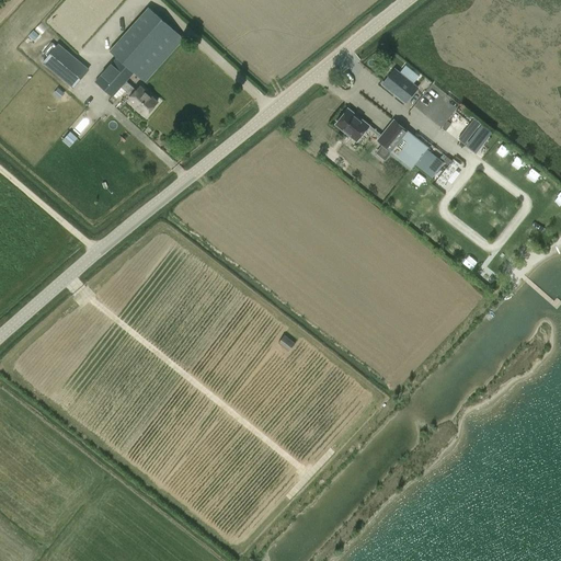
[(122,88),(132,96),(128,101),(145,116),(158,102),(140,87),(137,91),(126,82),(134,73),(146,83),(184,39),(148,7),(110,52),(116,57),(94,82),(112,99),(122,88)]
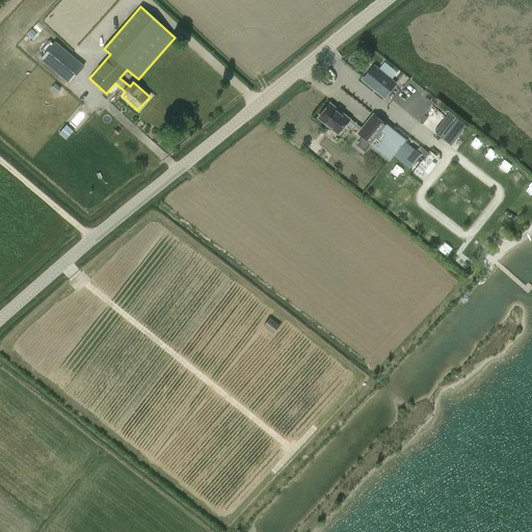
[(31,30),(27,34),(32,40),(36,34),(31,30)]
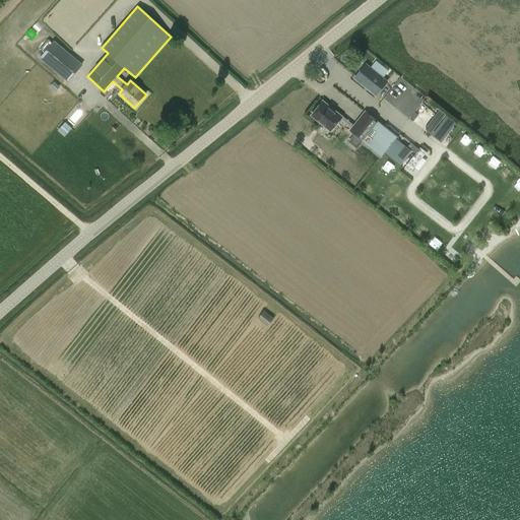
[(67,81),(82,63),(54,41),(40,59),(67,81)]
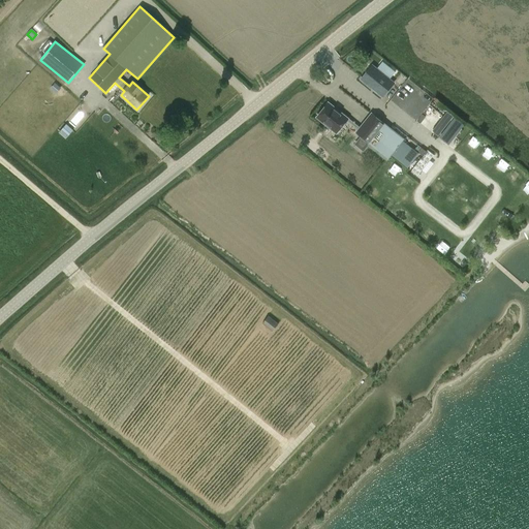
[(359,86),(377,100),(387,88),(369,72),(359,86)]
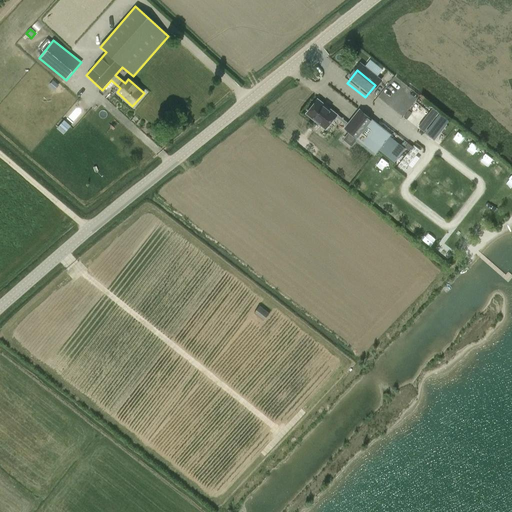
[(401,106),(409,99),(405,95),(398,102),(401,106)]
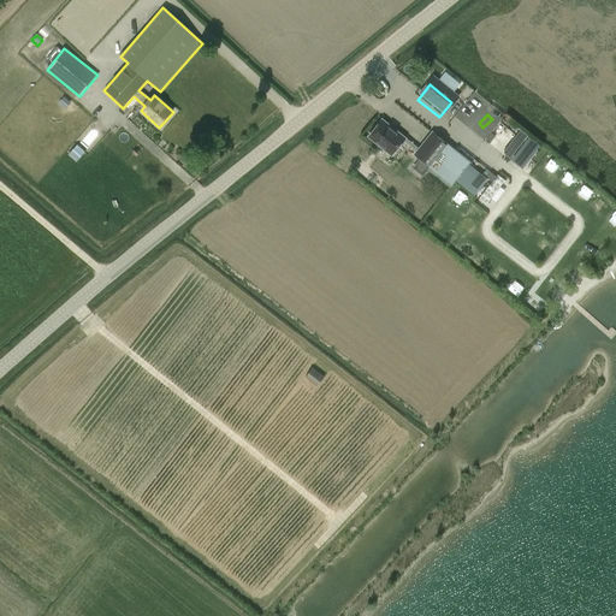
[(391,155),(406,138),(381,120),(368,137),(391,155)]
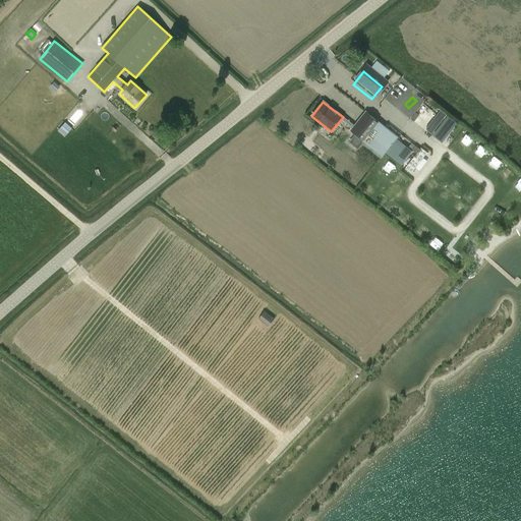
[(68,121),(75,126),(89,108),(82,103),(68,121)]
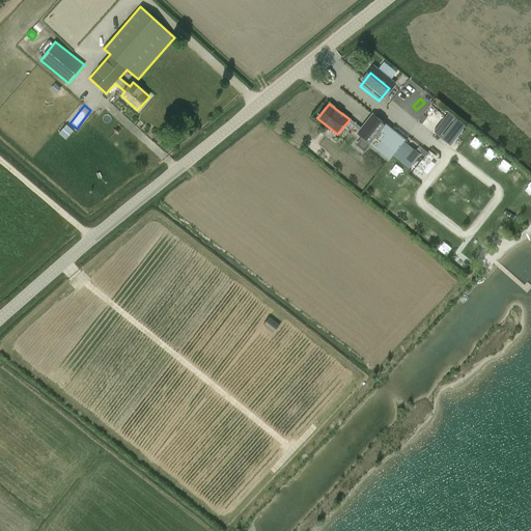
[(436,105),(421,124),(428,131),(429,129),(440,136),(453,118),(436,105)]
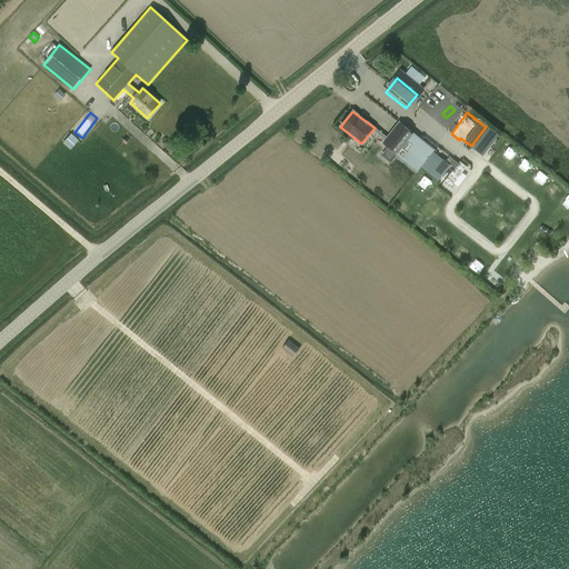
[(399,122),(383,143),(396,153),(395,156),(417,173),(435,150),(413,133),(399,122)]
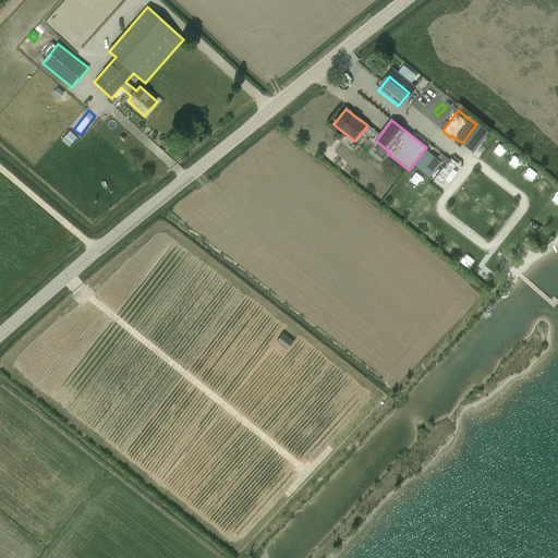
[(464,145),(473,152),(488,132),(480,125),(464,145)]
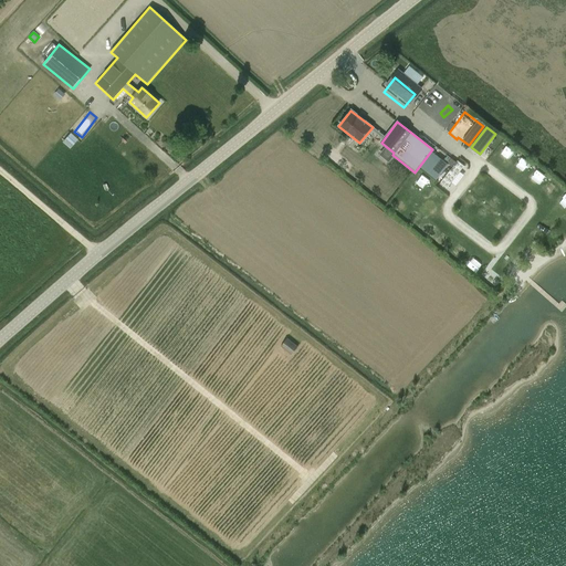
[(63,142),(71,148),(79,138),(71,132),(63,142)]
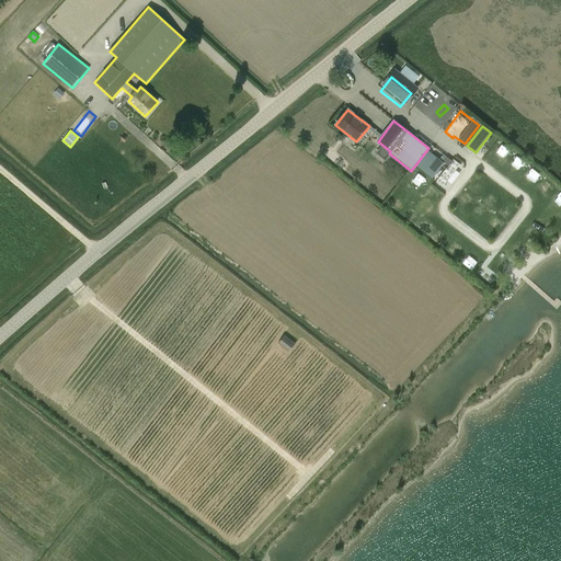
[(434,171),(442,161),(436,157),(428,167),(434,171)]
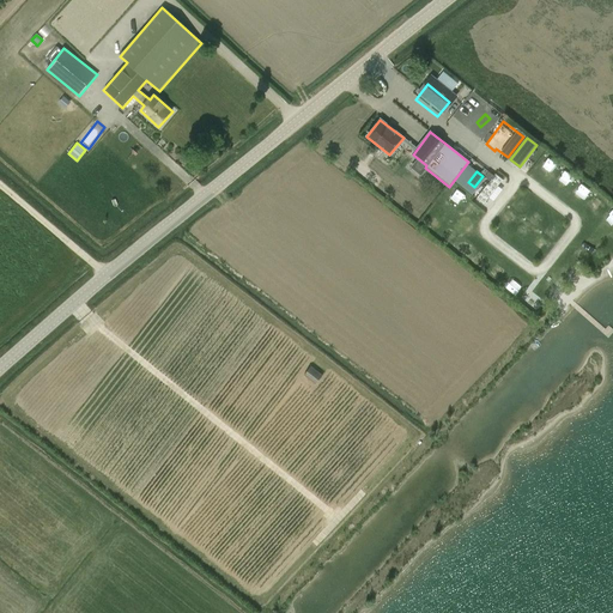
[(503,184),(496,177),(478,201),(486,207),(503,184)]
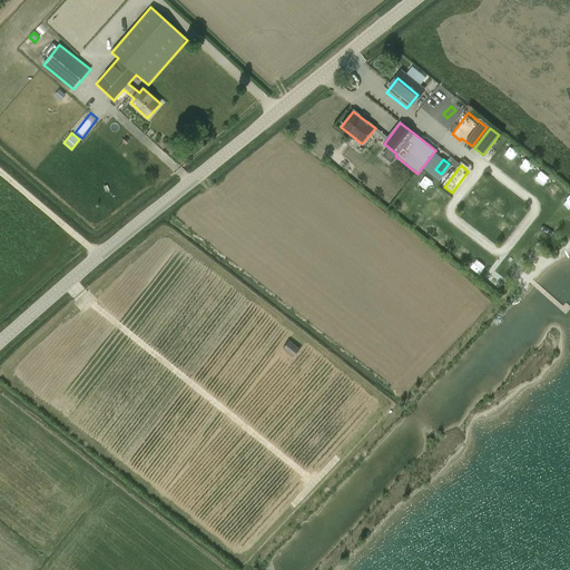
[(290,340),(283,349),(294,357),(301,347),(290,340)]
